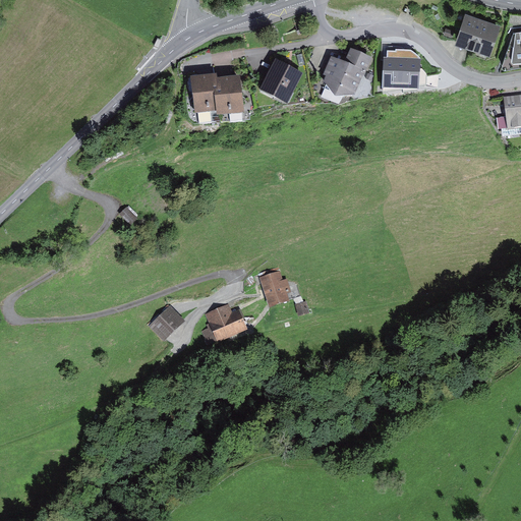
[(466,14),(457,39),(489,50),(499,25),(466,14)]
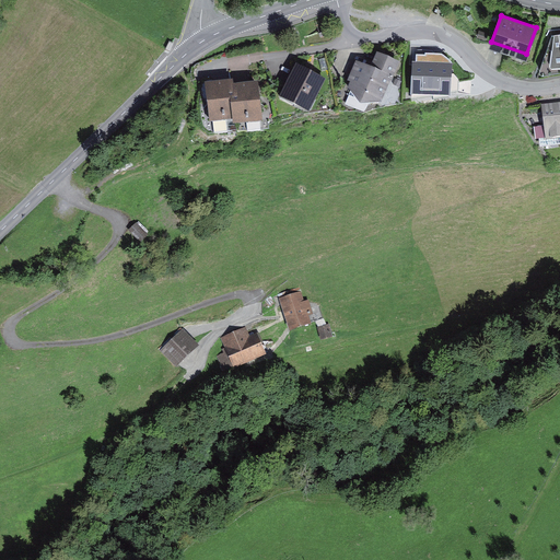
[(541,68),(544,71),(559,68),(559,33),(553,34),(541,68)]
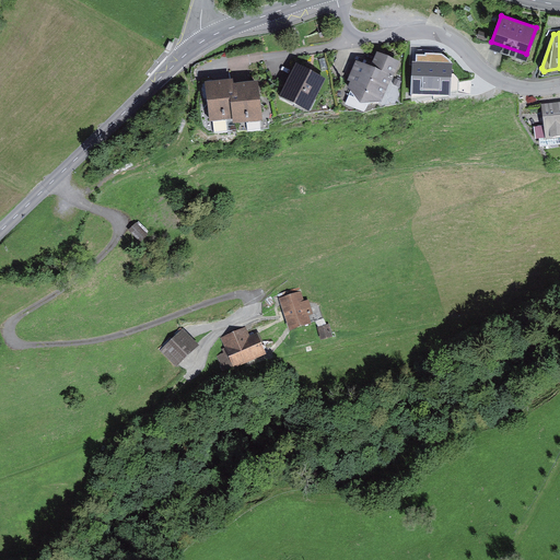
[(395,57),(373,46),(365,62),(353,56),(339,85),(345,88),(340,98),(360,107),(363,100),(373,103),(395,57)]
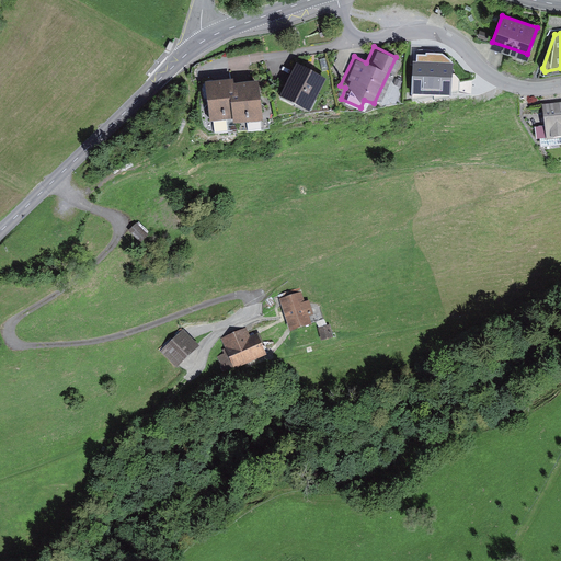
[(413,63),(411,94),(451,96),(454,64),(443,54),(426,53),(425,55),(416,55),(416,63),(413,63)]
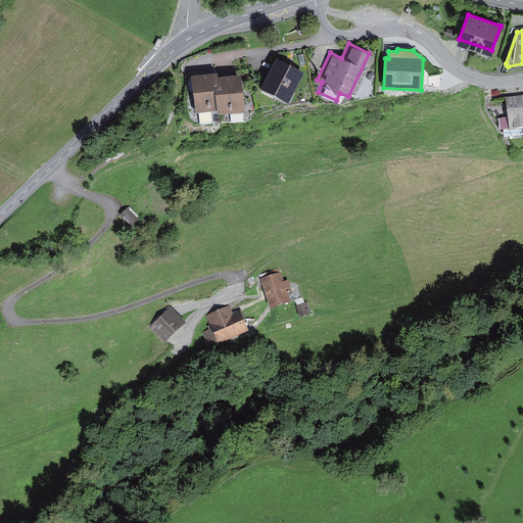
[(265,89),(288,101),(301,75),(278,62),(265,89)]
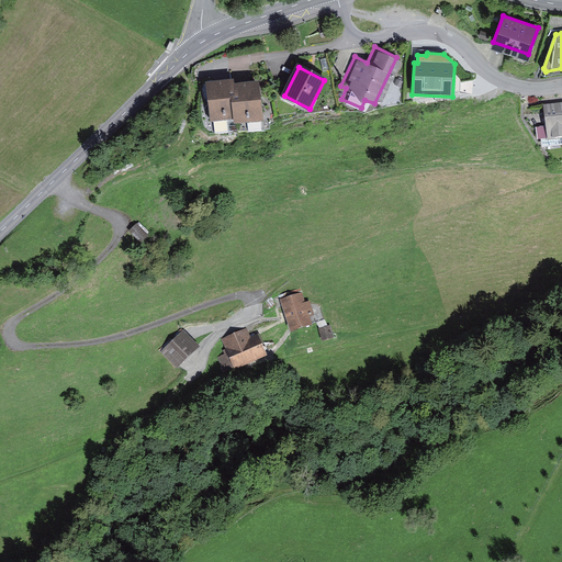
[(236,120),(233,86),(232,80),(208,83),(211,122),(236,120)]
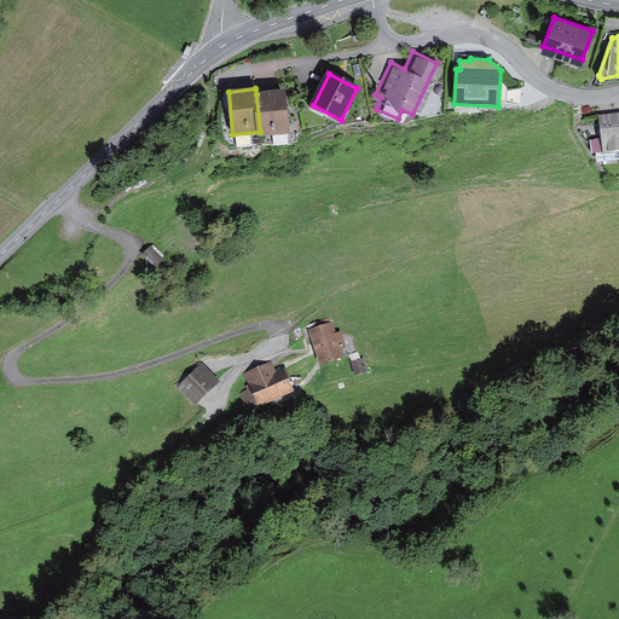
[(288,132),(283,92),(256,94),(260,132),(260,134),(288,132)]
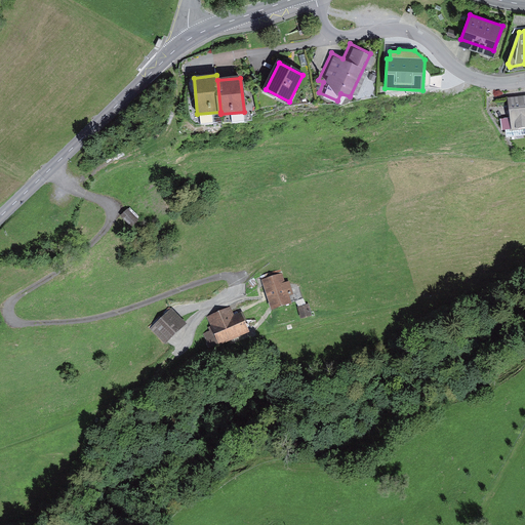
[(524,97),(510,99),(513,127),(524,125),(524,97)]
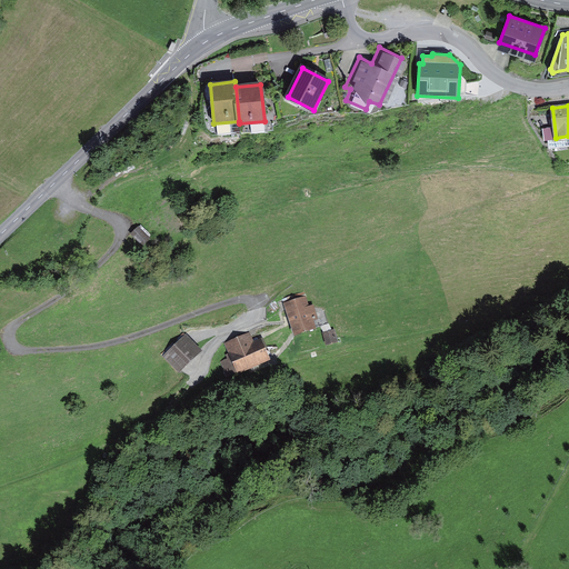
[(132,240),(146,256),(153,250),(140,235),(132,240)]
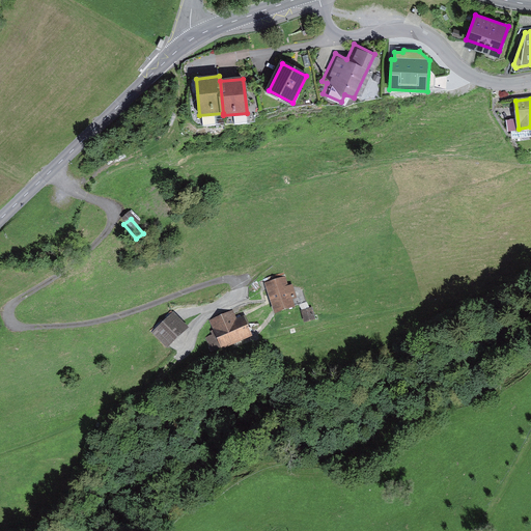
[(290,270),(264,277),(273,312),(300,305),(290,270)]
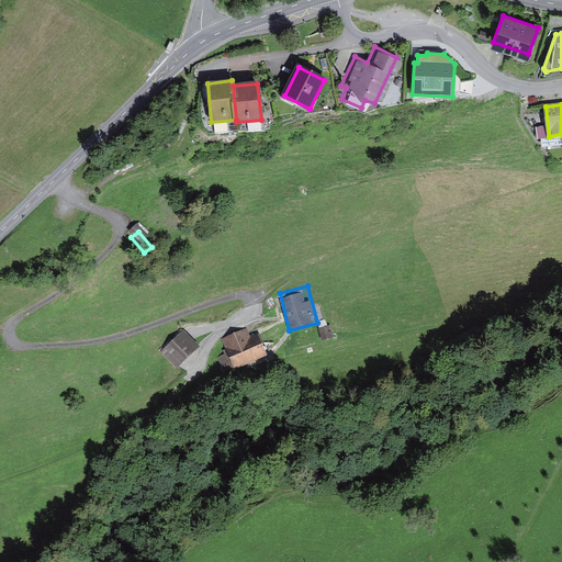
[(204,341),(188,322),(160,344),(177,363),(204,341)]
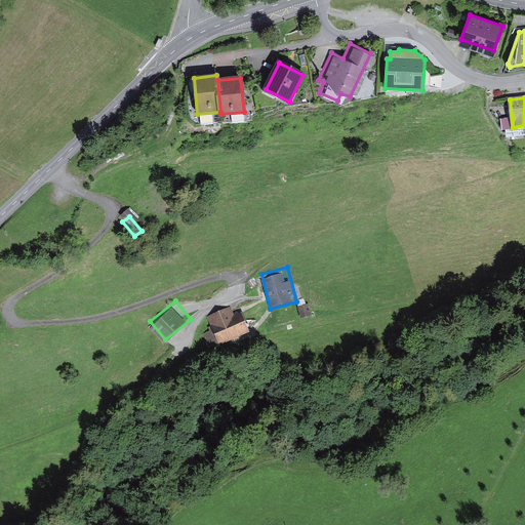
[(227,308),(204,318),(210,333),(206,335),(212,349),(250,332),(238,303),(227,308)]
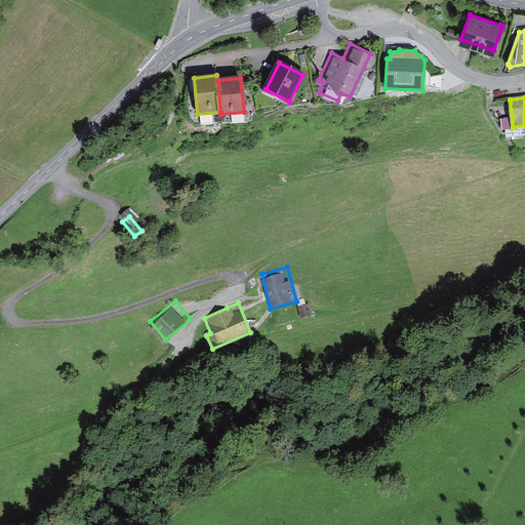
All buildings are outlined.
